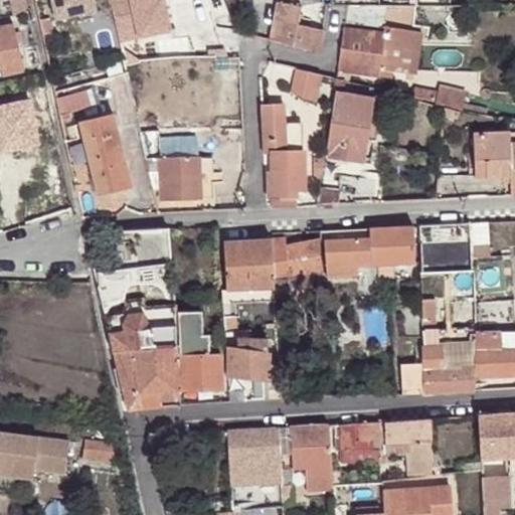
[(28,13),(25,0),(9,0),(13,15),(28,13)]
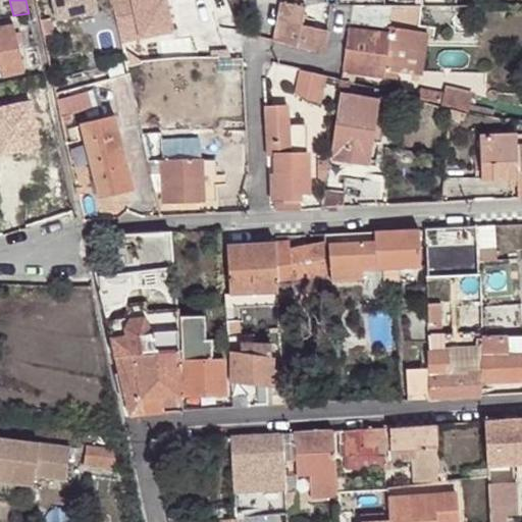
[(96,32),(88,0),(67,0),(75,37),(96,32)]
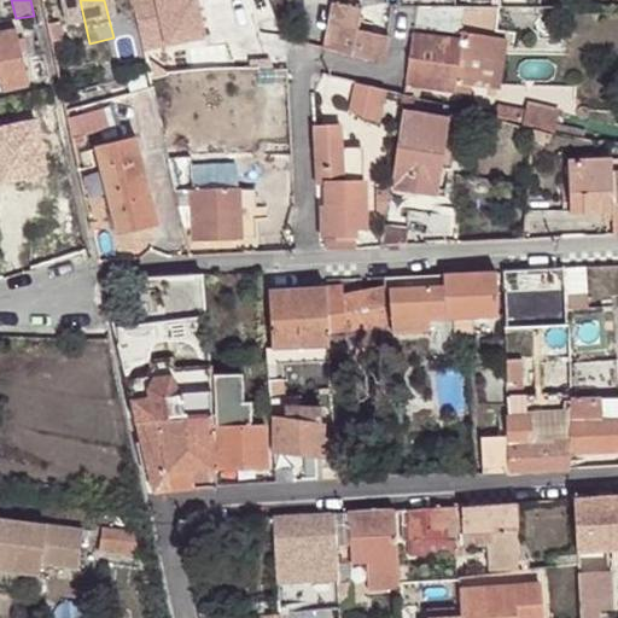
[(173,0),(133,9),(141,50),(188,40),(179,0),(173,0)]
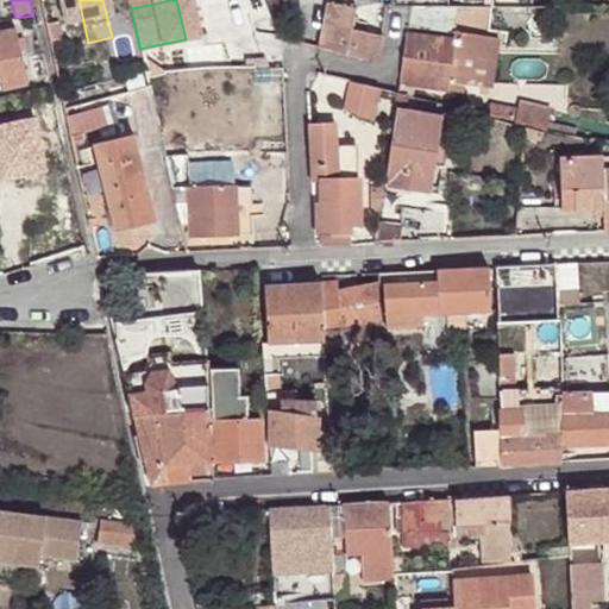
[(380,61),(383,35),(355,27),(359,7),(330,1),(322,48),(380,61)]
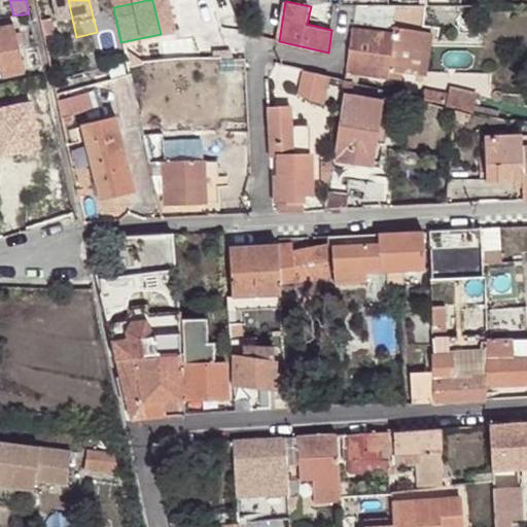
[(37,19),(40,34),(51,31),(48,16),(37,19)]
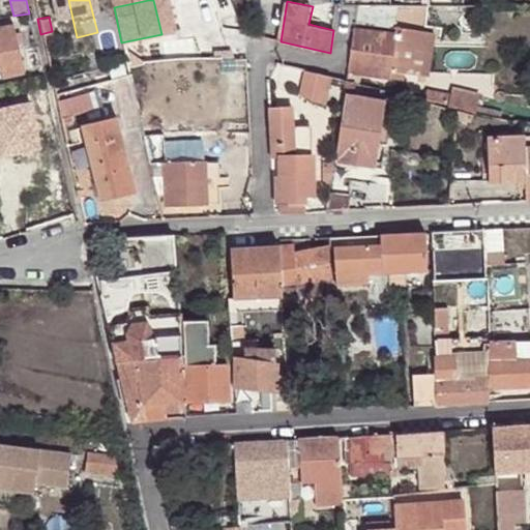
[(0,72),(1,78),(24,71),(13,26),(0,28),(0,72)]
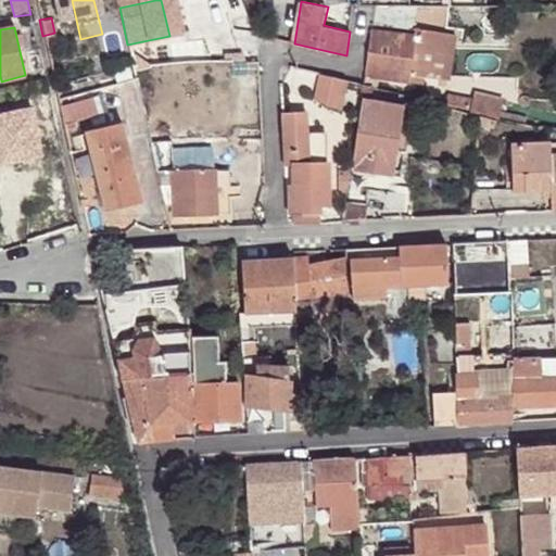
[(373,30),(364,83),(365,84),(374,84),(376,76),(407,81),(408,75),(414,36),(373,30)]
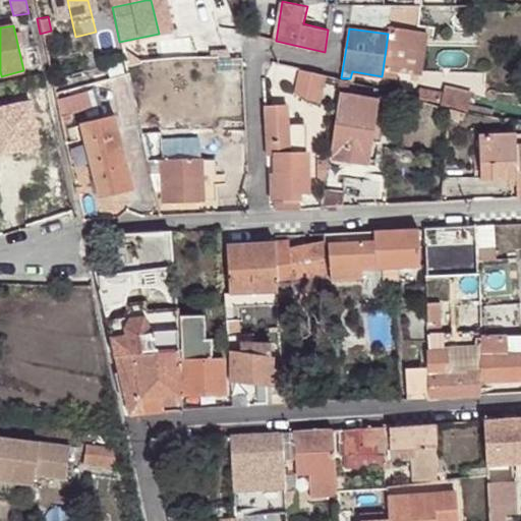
[(426,40),(388,34),(383,70),(420,75),(426,40)]
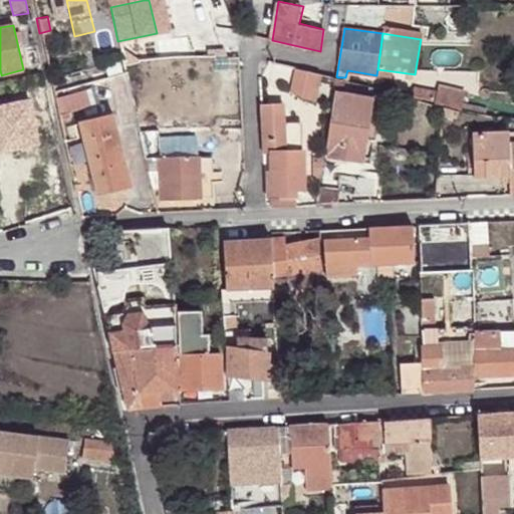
[(40,64),(35,44),(32,45),(34,65),(40,64)]
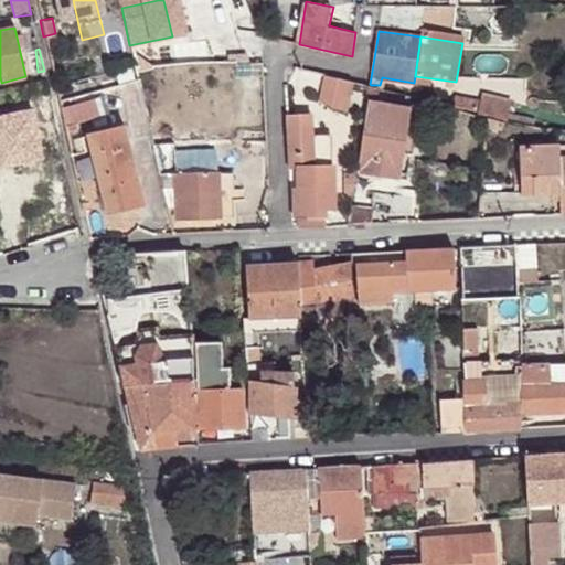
[(24,52),(30,74),(38,72),(35,50),(24,52)]
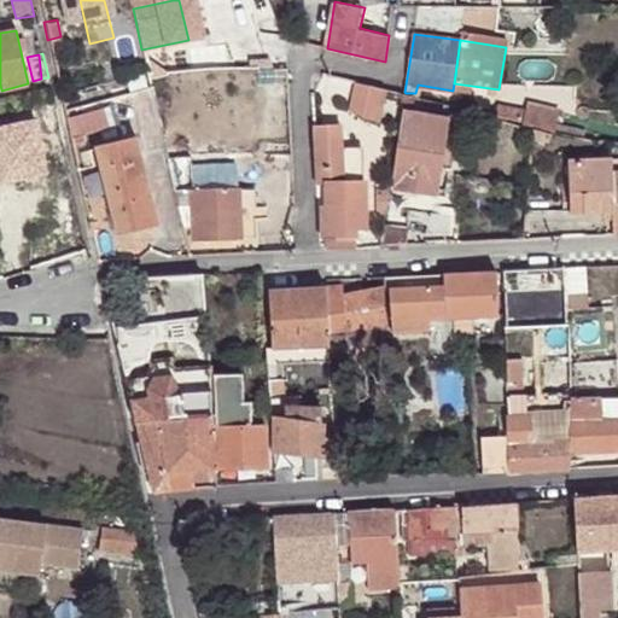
[(260,71),(261,87),(286,85),(285,69),(260,71)]
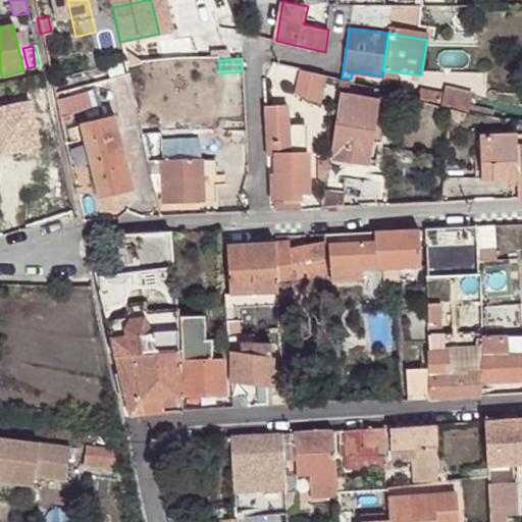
[(320,102),(324,73),(300,67),(297,88),(320,102)]
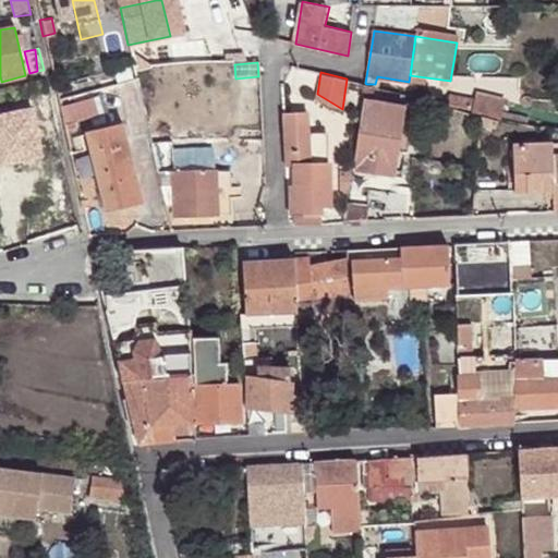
[(384,102),(386,89),(375,86),(366,84),(353,170),(395,177),(405,107),(384,102)]
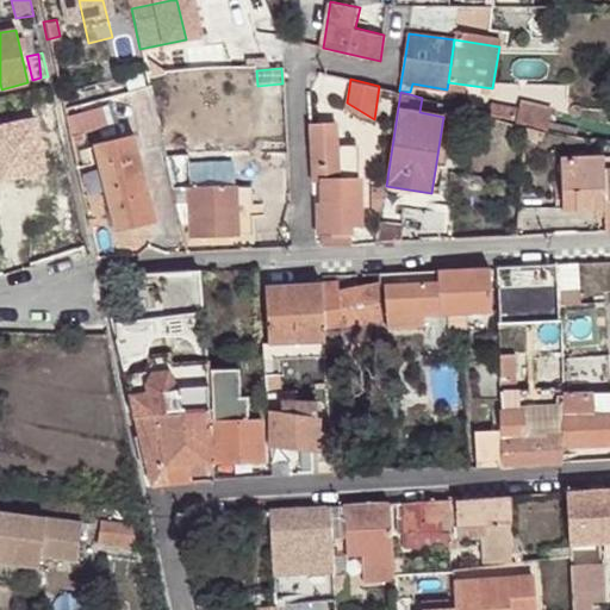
[(307,99),(312,193),(316,193),(317,235),(366,235),(363,166),(356,166),(353,122),(335,122),(332,98),(307,99)]
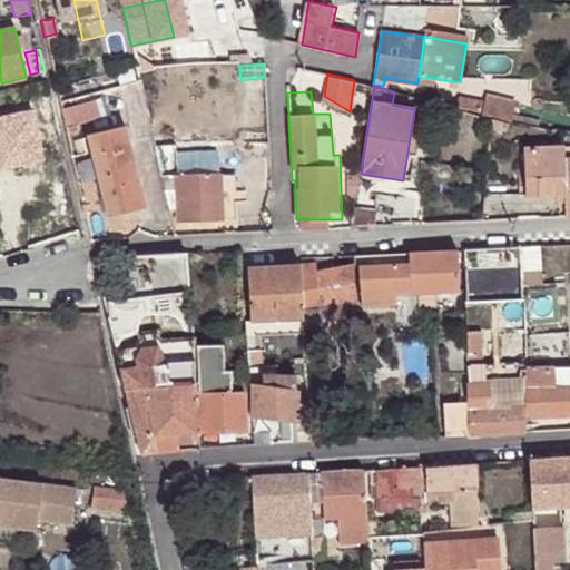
[(512,123),(517,101),(487,95),(484,102),(481,116),(492,118),(512,123)]
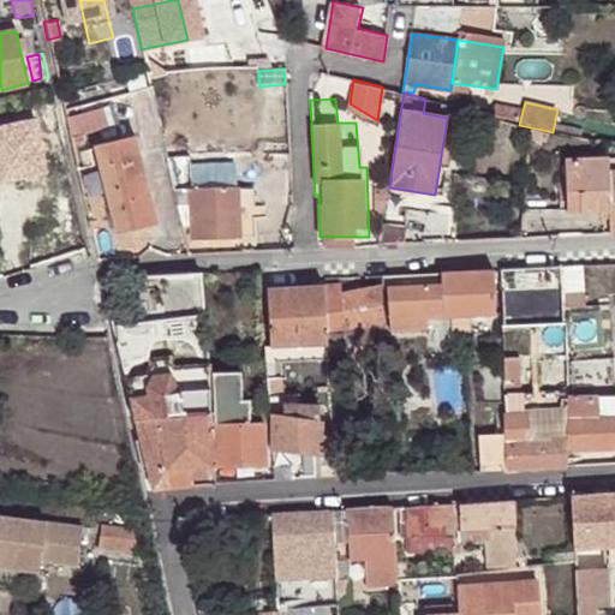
[(523,111),(495,103),(491,117),(519,125),(523,111)]
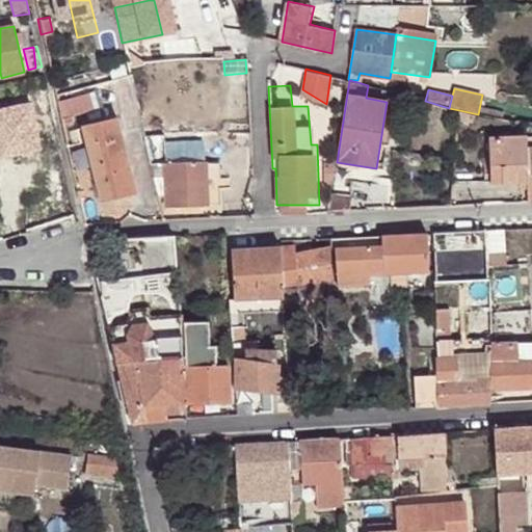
[(89,91),(55,101),(60,124),(72,122),(70,115),(95,109),(89,91)]
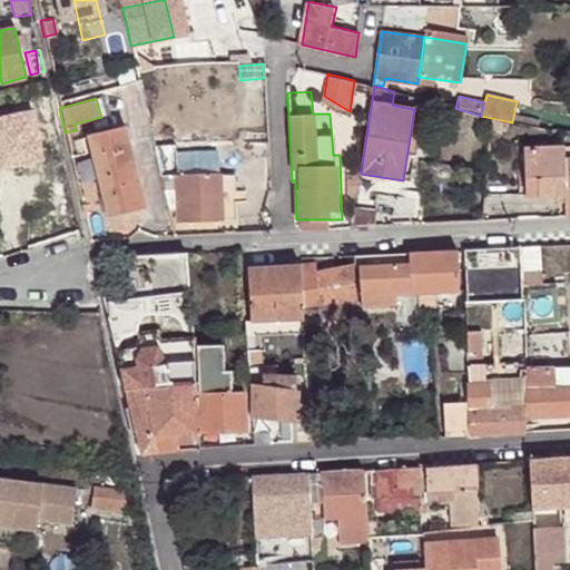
[(59,134),(51,100),(32,106),(40,138),(59,134)]
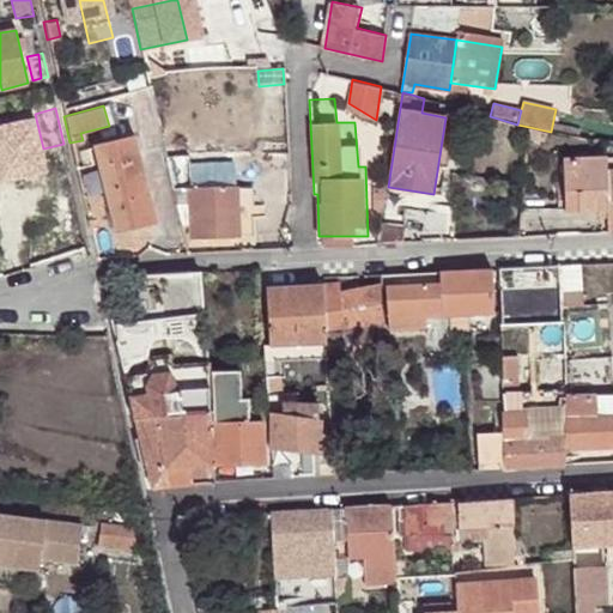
[(110,139),(131,229),(156,223),(132,133),(110,139)]
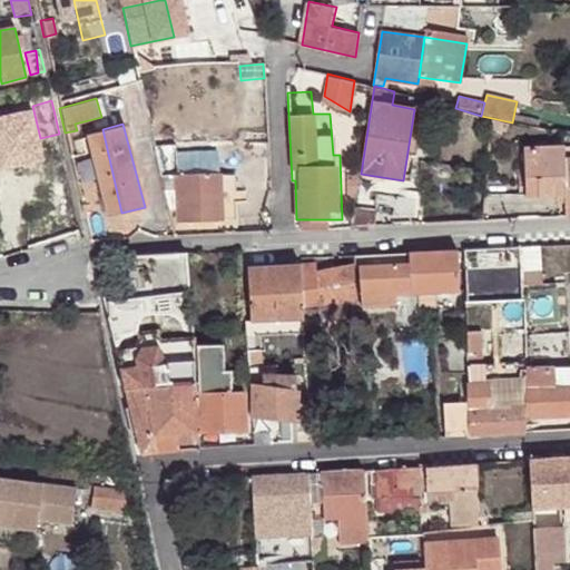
[(110,194),(115,215),(121,213),(102,129),(86,134),(102,196),(110,194)]
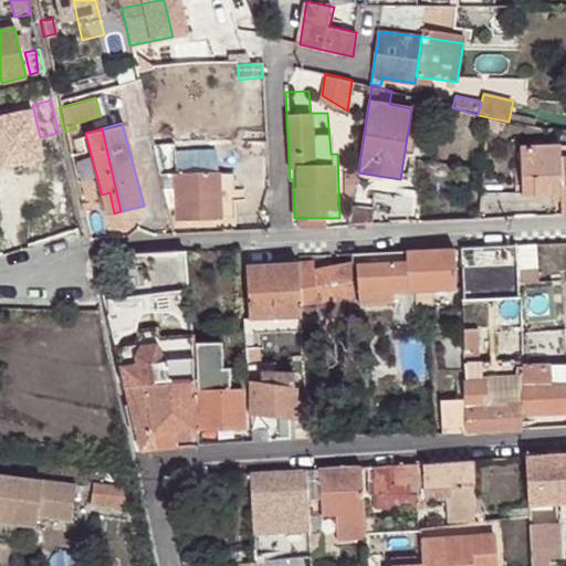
[(219,152),(218,143),(177,145),(177,154),(219,152)]
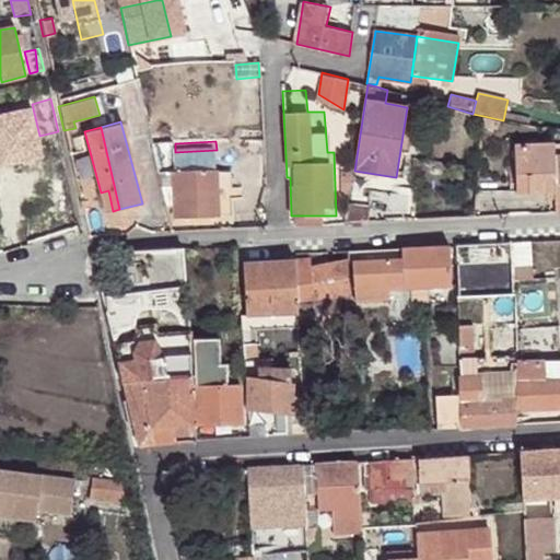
[(555,212),(559,212),(559,141),(513,143),(514,173),(526,173),(527,191),(553,189),(555,212)]
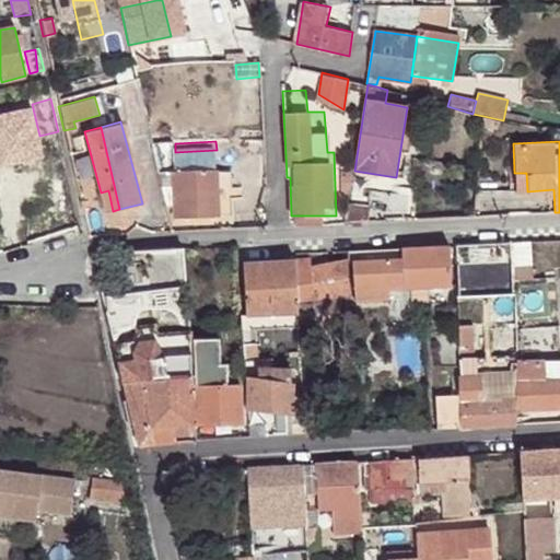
[(175,143),(150,144),(164,206),(173,205),(174,220),(218,218),(217,150),(175,152),(175,143)]
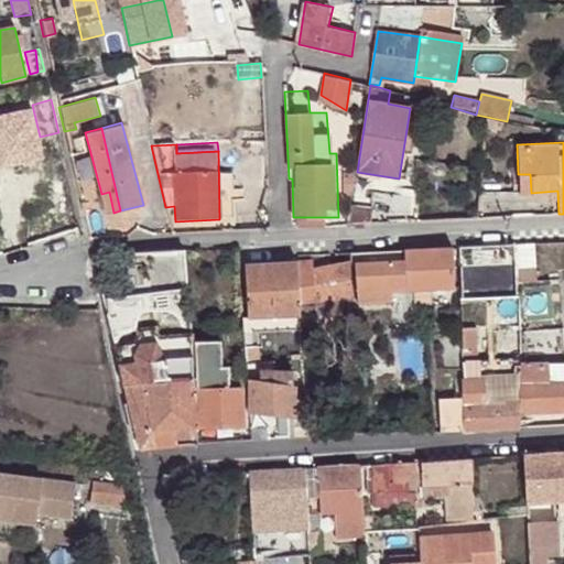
[(519,193),(531,193),(530,174),(518,174),(519,193)]
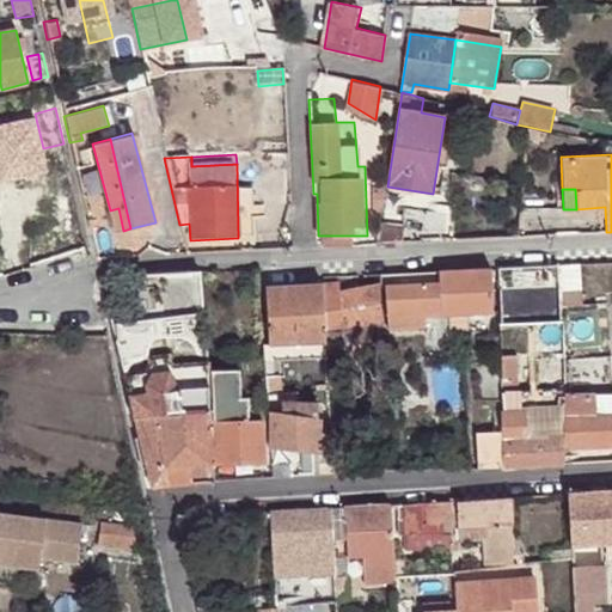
[(115,232),(123,231),(118,208),(110,210),(115,232)]
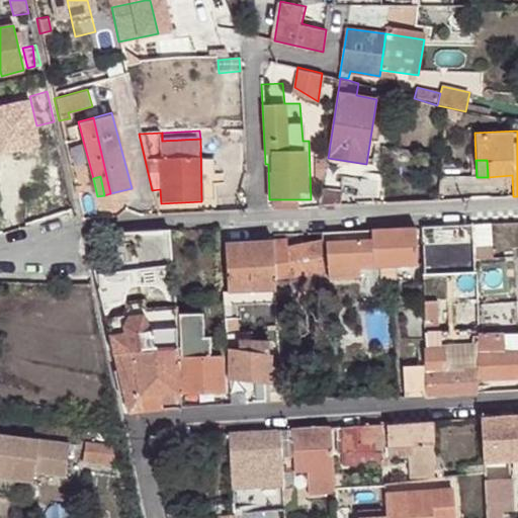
[(320,193),(318,206),(340,205),(341,192),(320,193)]
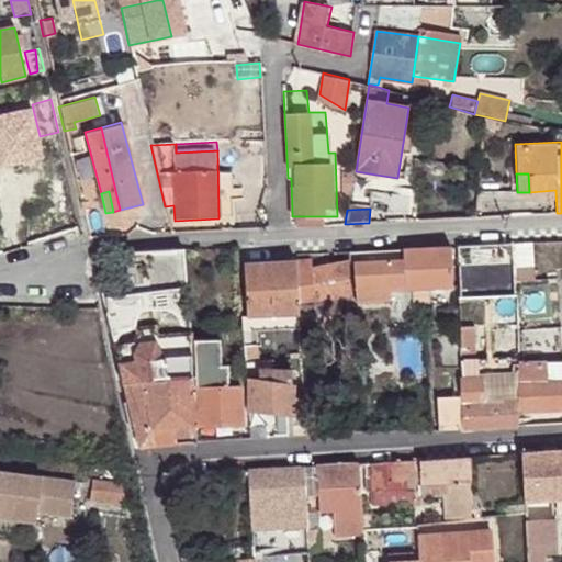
[(64,234),(66,245),(76,242),(72,232),(64,234)]
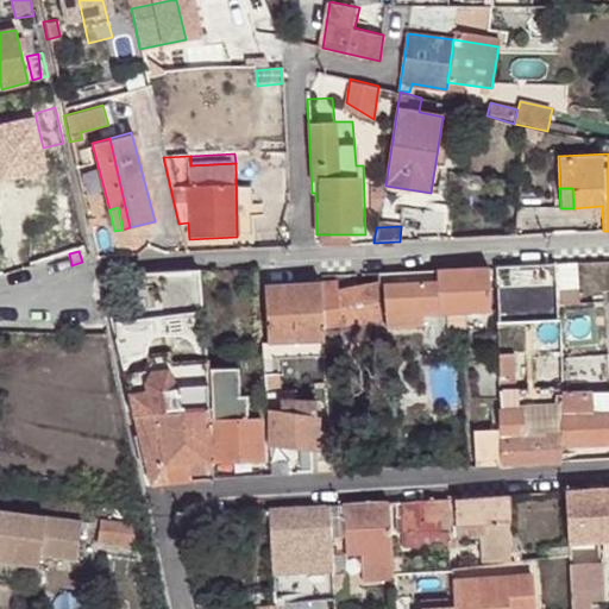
[(577,262),(556,263),(557,311),(578,309),(577,262)]
